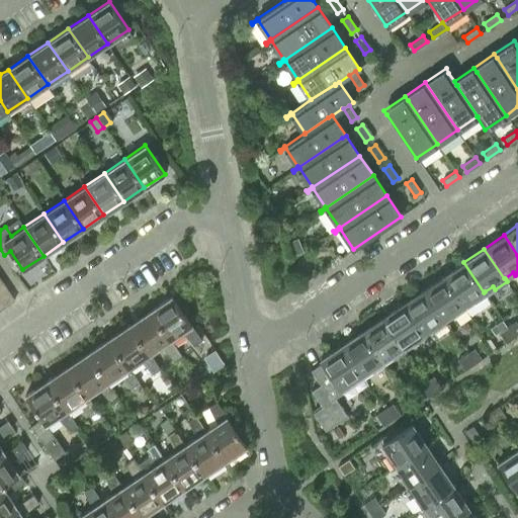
[(463,262),(443,276),(463,307),(464,306),(472,300),(475,304),(487,295),(485,291),(484,292),(463,262)]
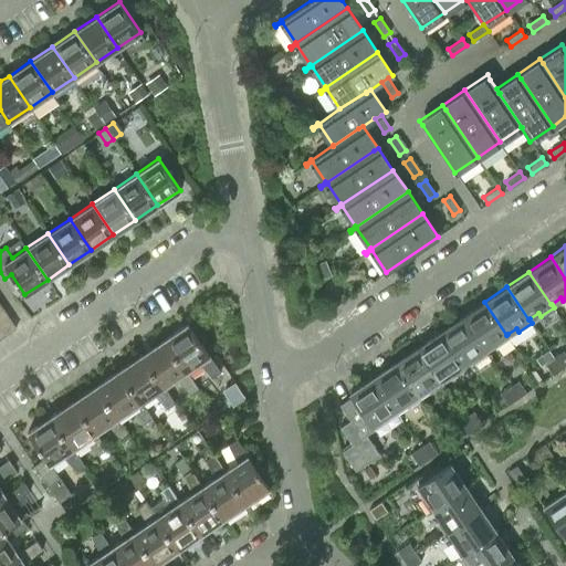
[(484,302),(462,317),(484,349),(494,343),(496,346),(510,337),(507,334),(506,335),(484,302)]
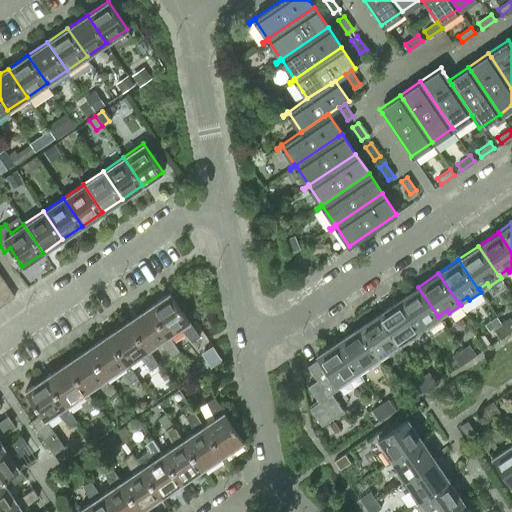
[(1,277),(0,277),(0,299),(3,303),(14,296),(1,277)]
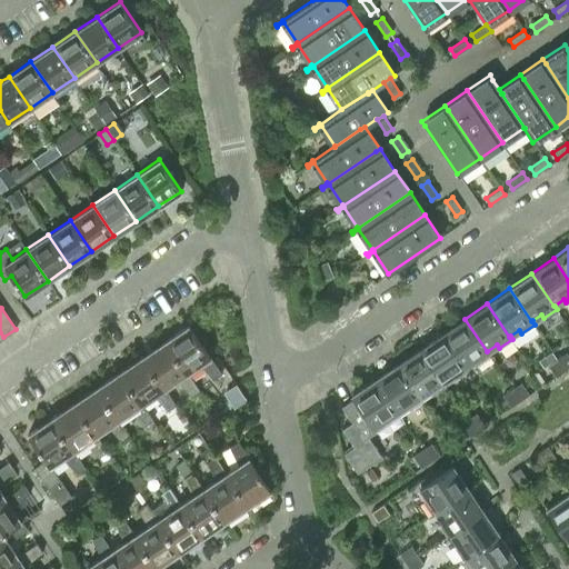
[(465,319),(441,333),(463,367),(465,366),(473,360),(477,363),(490,355),(487,351),(465,319)]
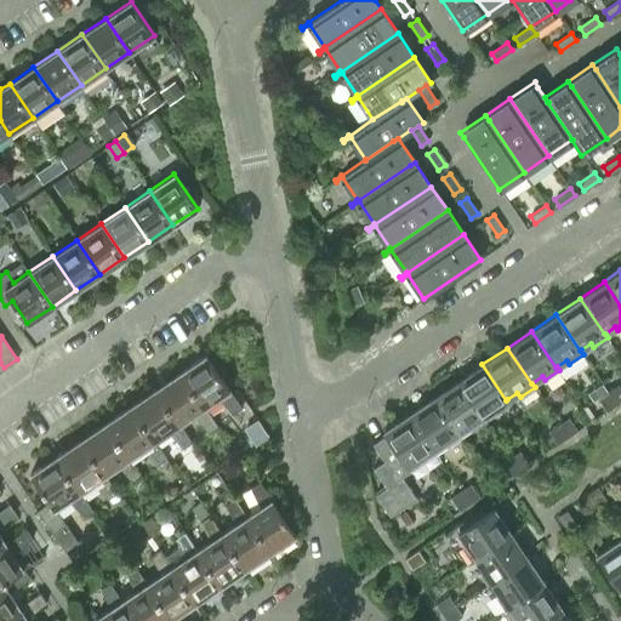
[(241,408),(205,354),(181,371),(205,406),(217,398),(232,414),(241,408)]
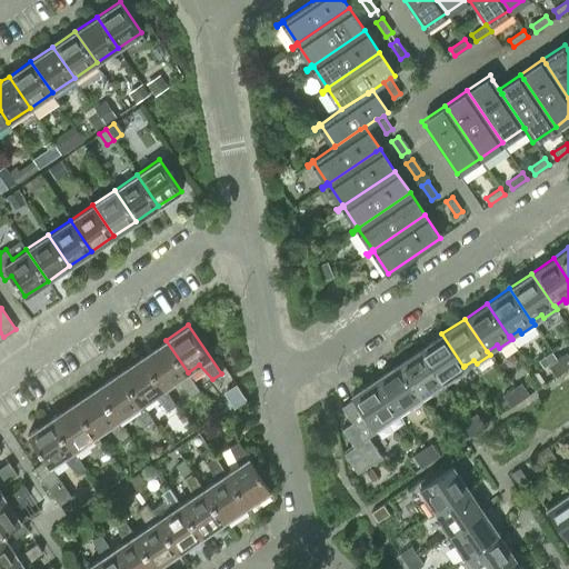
[(441,333),(419,349),(441,381),(442,381),(451,376),(453,379),(467,370),(465,366),(463,367),(441,333)]
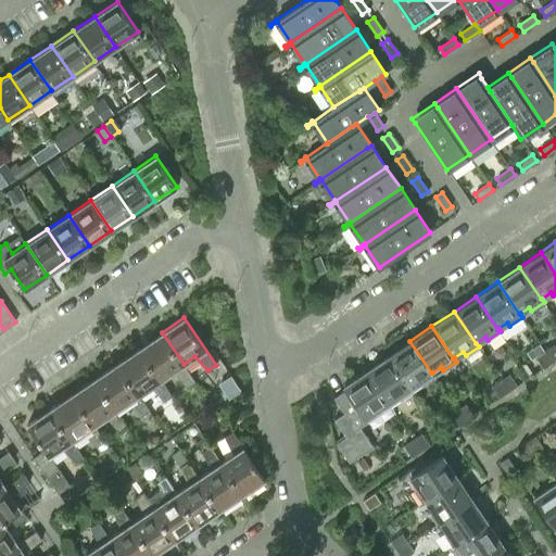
[(162,332),(147,342),(139,348),(161,379),(173,371),(186,386),(194,380),(184,364),(162,332)]
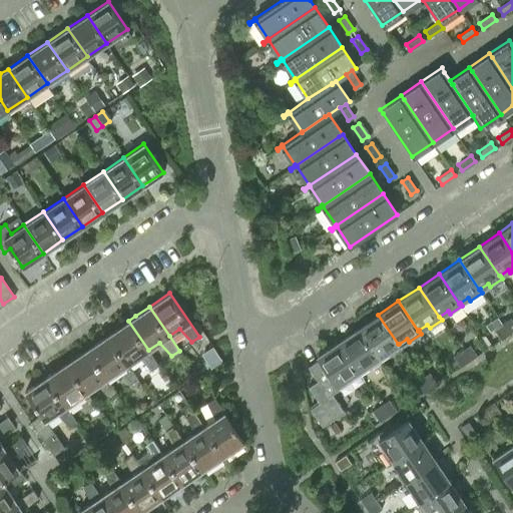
[(378,315),(358,329),(378,358),(379,358),(387,352),(389,355),(401,347),(399,344),(398,344),(378,315)]
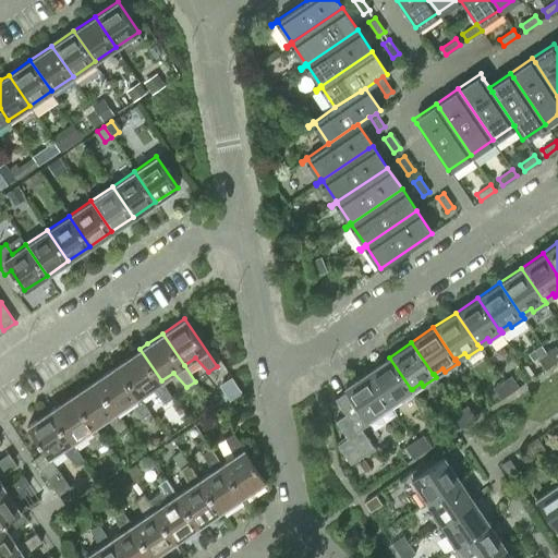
[(557,350),(555,346),(546,351),(554,363),(557,360),(557,350)]
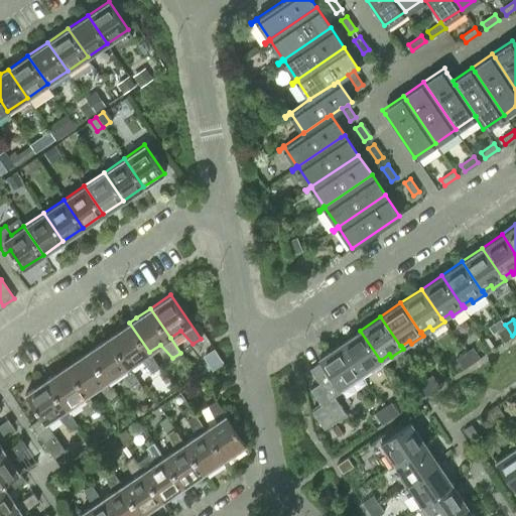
[(129,323),(116,332),(108,337),(128,366),(139,358),(151,372),(159,367),(149,352),(129,323)]
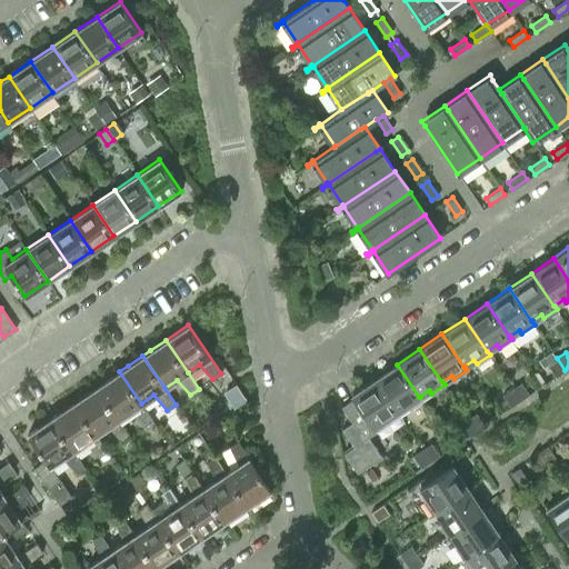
[(565,370),(557,358),(547,365),(556,377),(565,370)]
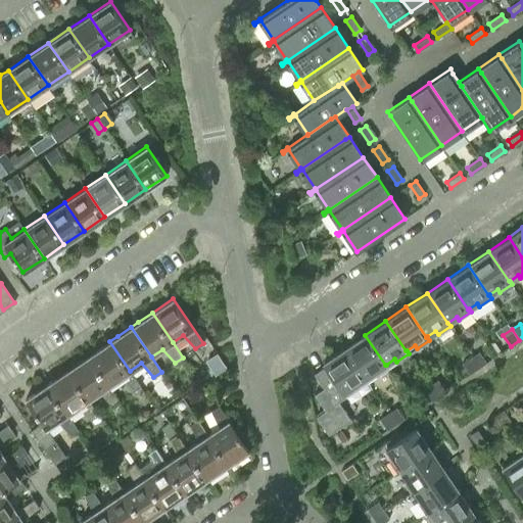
[(365,335),(344,348),(365,379),(366,378),(374,373),(376,376),(388,368),(386,365),(385,365),(365,335)]
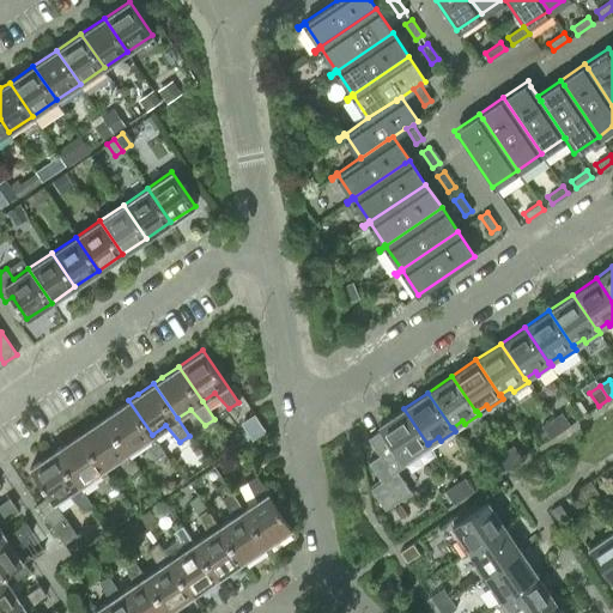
[(128,400),(113,411),(104,417),(128,451),(141,442),(156,459),(164,453),(152,435),(128,400)]
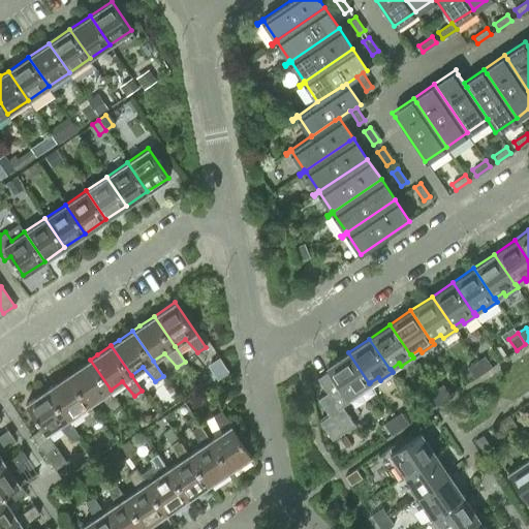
[(369,383),(348,352),(327,367),(329,370),(348,397),(356,391),(360,395),(372,386),(370,382),(369,383)]
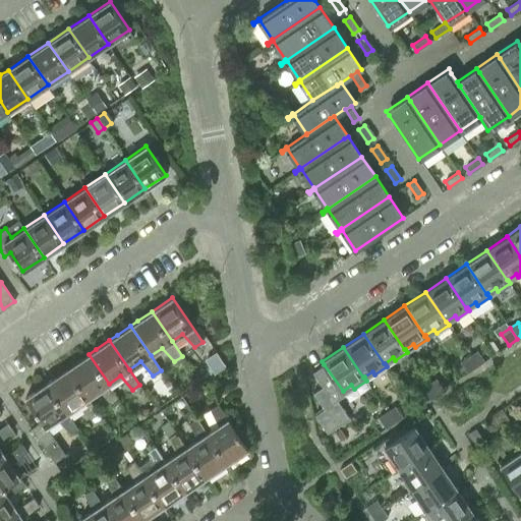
[(476,350),(468,356),(476,366),(484,361),(476,350)]
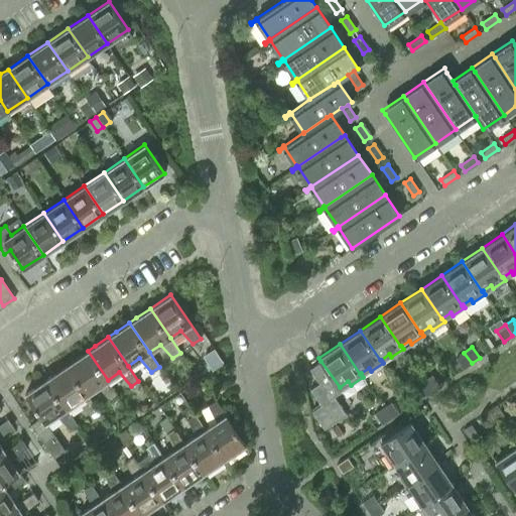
[(88,351),(75,360),(67,365),(87,394),(98,386),(110,400),(118,395),(108,380),(88,351)]
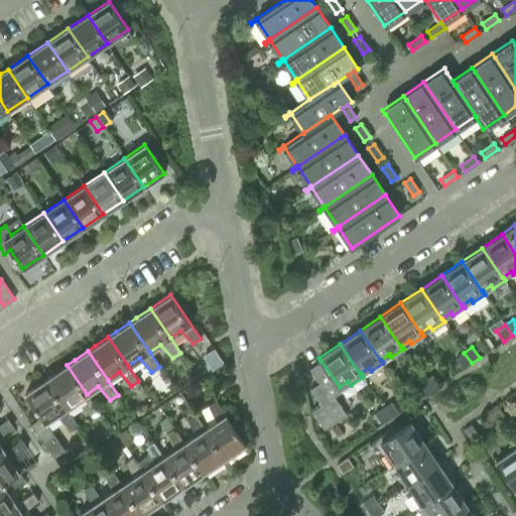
[(472,363),(464,353),(456,358),(463,369),(472,363)]
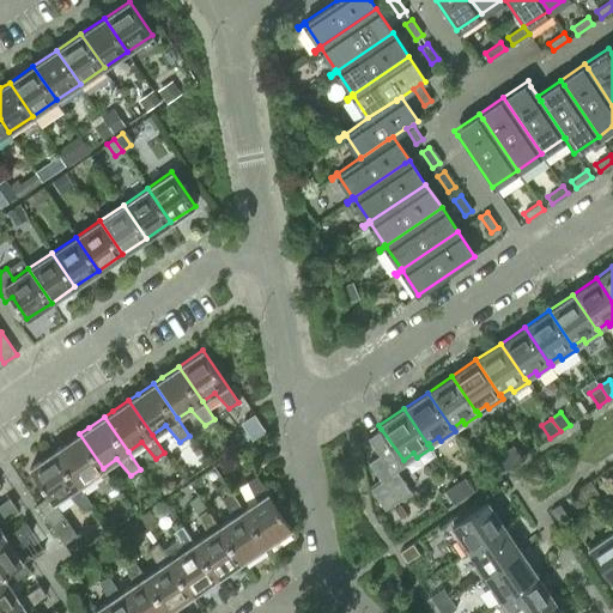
[(115,486),(103,468),(79,434),(55,450),(79,485),(92,475),(105,492),(115,486)]
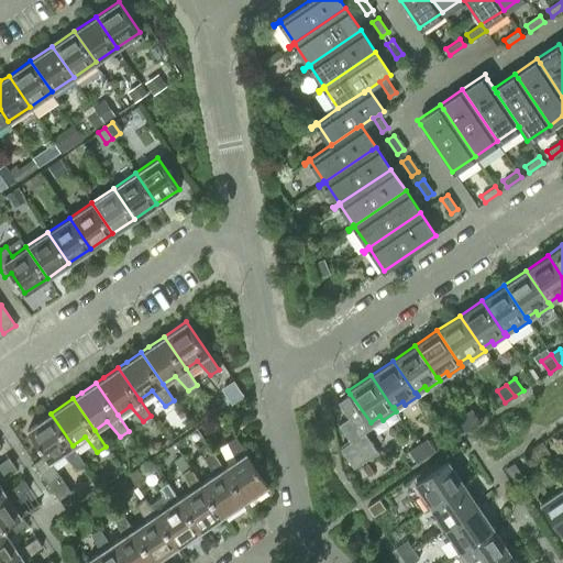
[(471,408),(462,415),(470,427),(478,420),(471,408)]
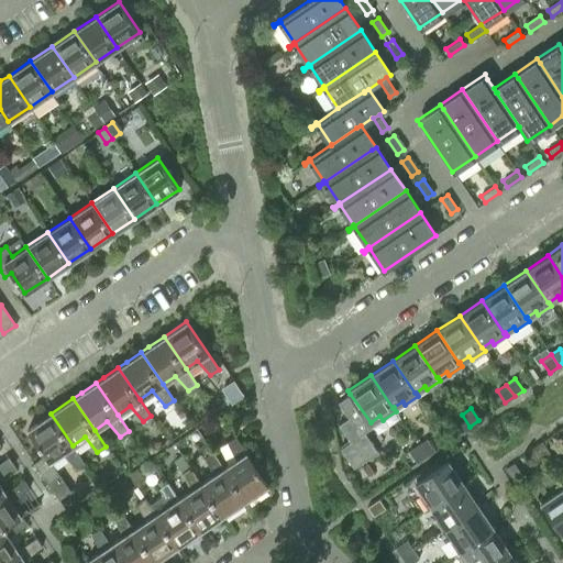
[(73,445),(51,414),(26,429),(44,455),(33,462),(58,499),(70,490),(50,461),(62,452),(75,467),(84,462),(73,445)]
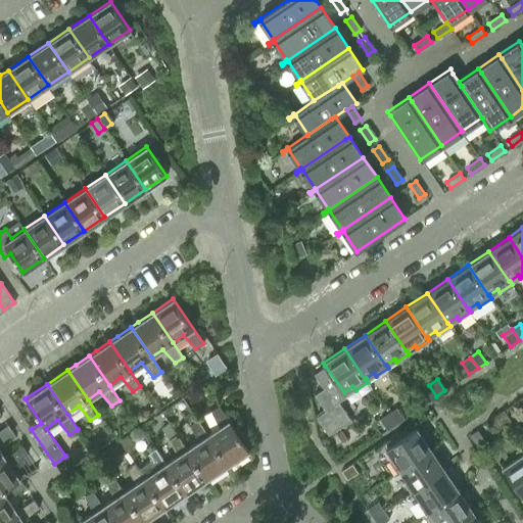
[(436,396),(429,385),(421,390),(428,401),(436,396)]
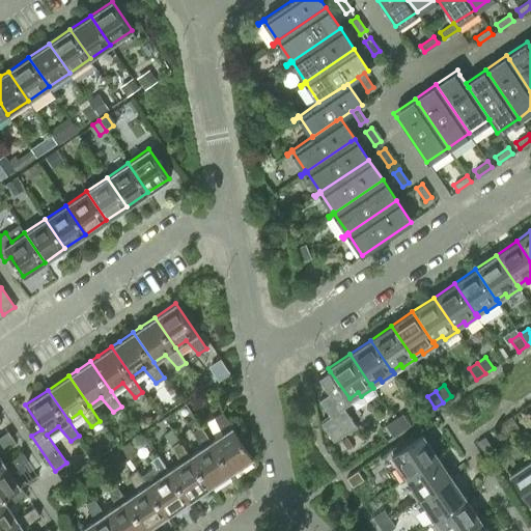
[(357,426),(344,407),(339,410),(330,416),(320,422),(333,441),(357,426)]
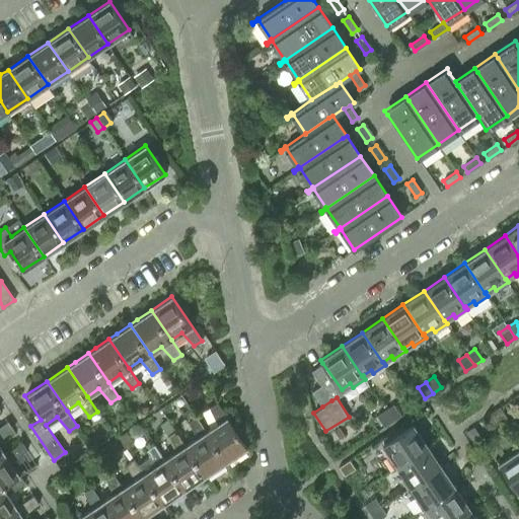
[(246,446),(217,401),(209,408),(217,424),(206,431),(226,460),(246,446)]
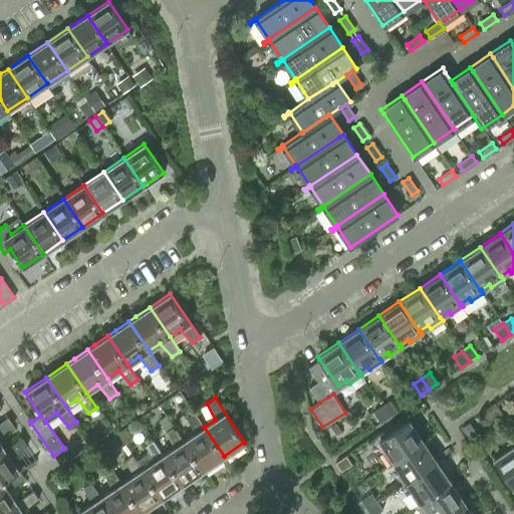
[(390,400),(381,406),(389,417),(397,411),(390,400)]
